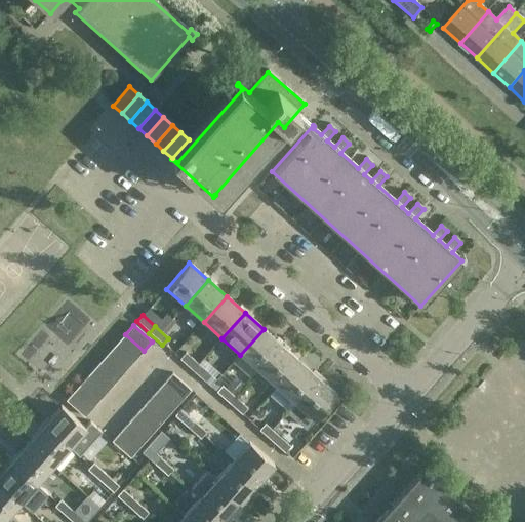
[(264,329),(240,355),(258,371),(282,346),(264,329)]
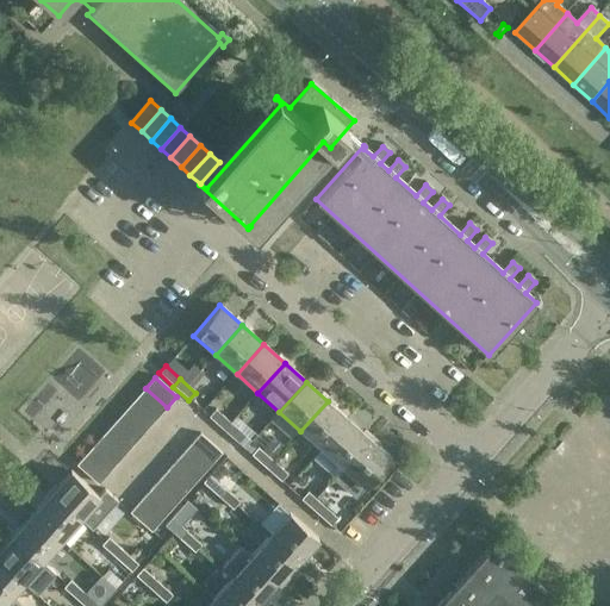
[(145,388),(137,398),(157,417),(167,407),(145,388)]
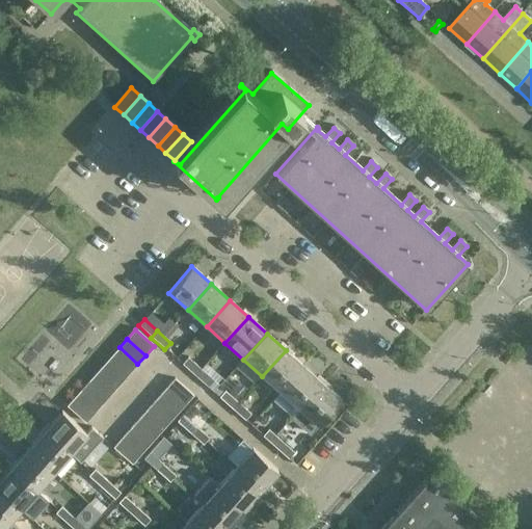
[(120,347),(111,355),(130,372),(137,364),(120,347)]
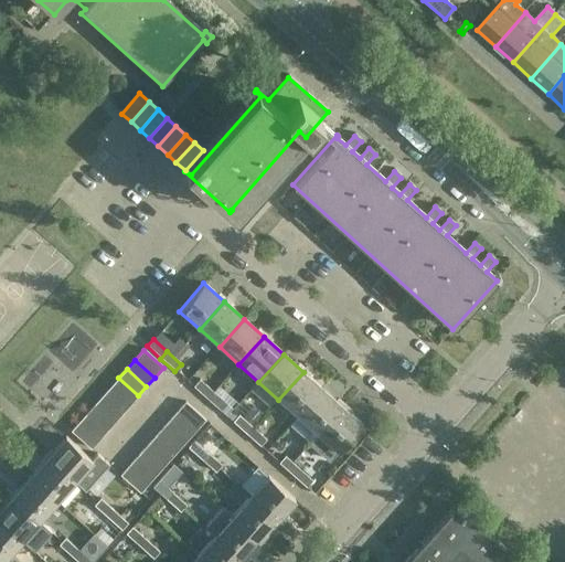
[(304,372),(278,400),(298,417),(323,390),(304,372)]
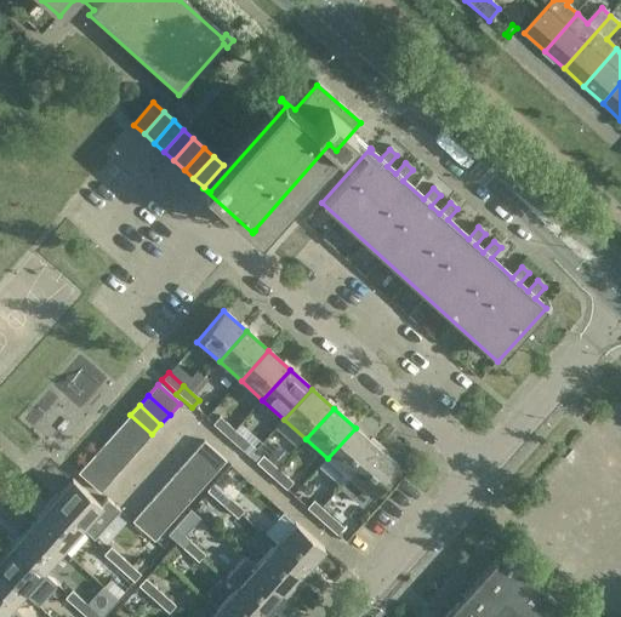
[(130,415),(121,424),(143,444),(152,434),(130,415)]
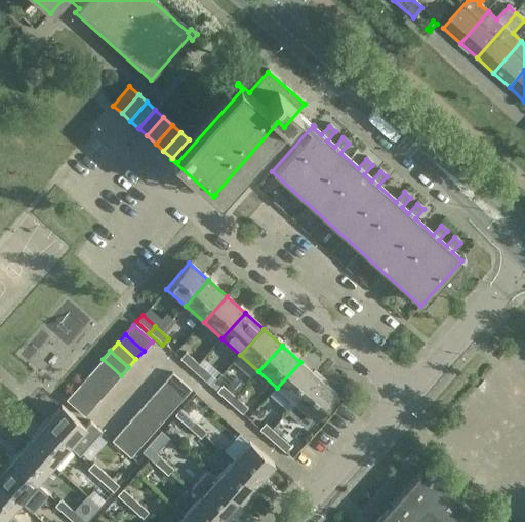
[(198,365),(185,354),(179,360),(192,371),(198,365)]
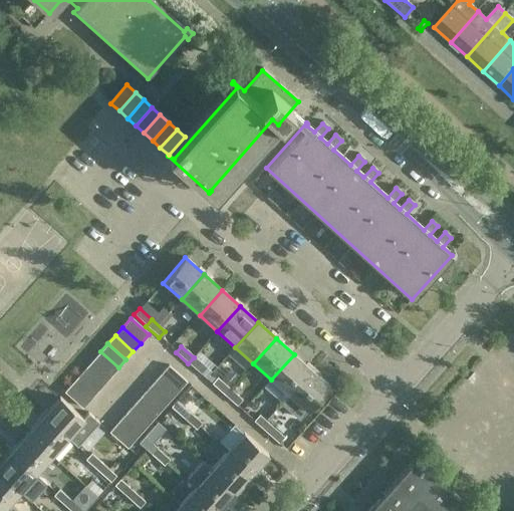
[(100,351),(93,359),(111,375),(118,367),(100,351)]
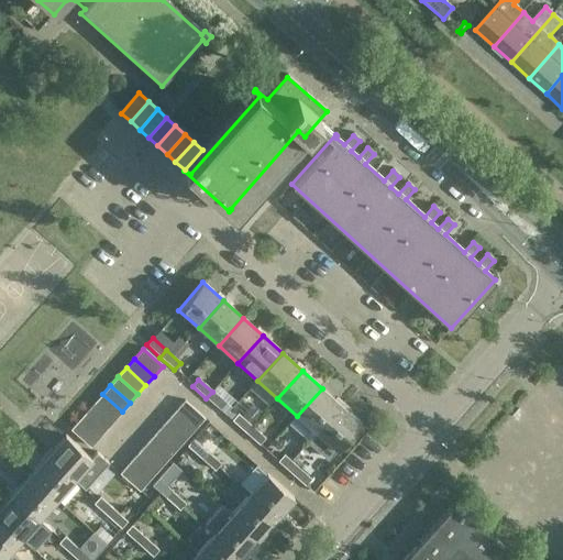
[(322,388),(297,416),(317,434),(341,406),(322,388)]
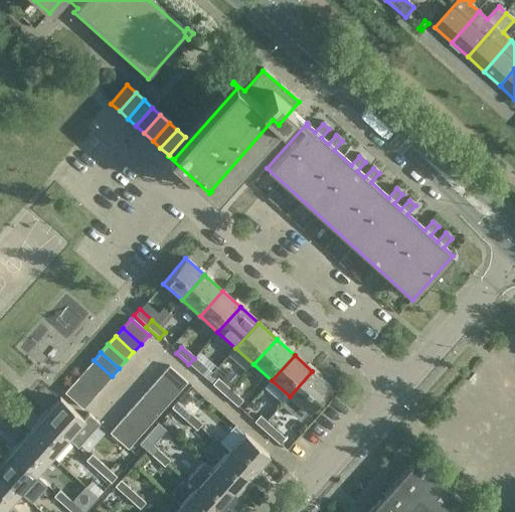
[(206,369),(194,358),(188,364),(201,375),(206,369)]
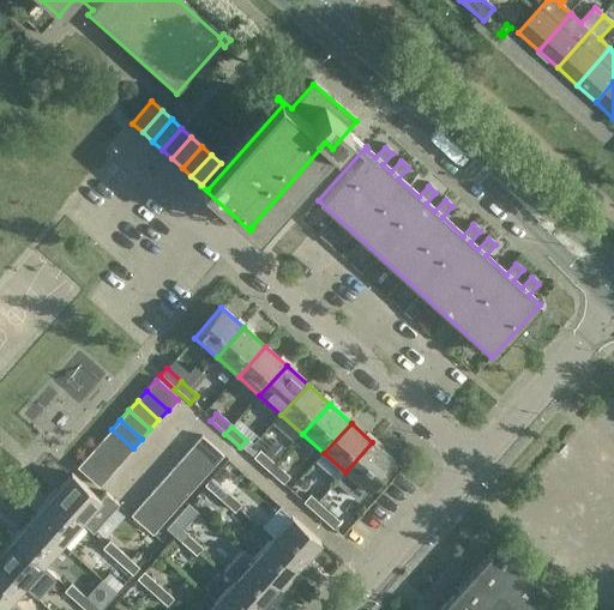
[(112,429),(103,439),(125,458),(133,448),(112,429)]
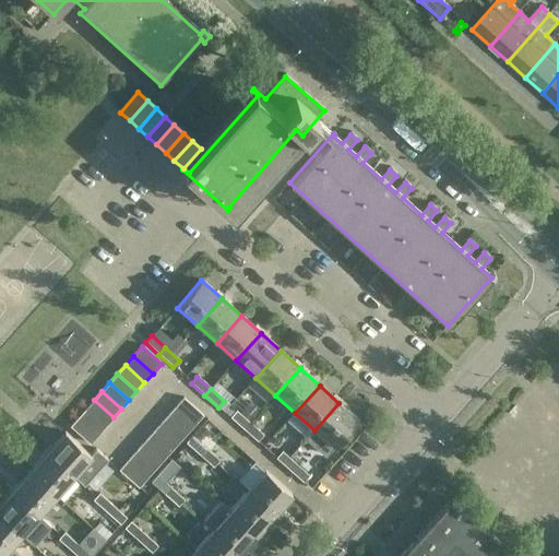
[(182,398),(174,407),(193,425),(201,415),(182,398)]
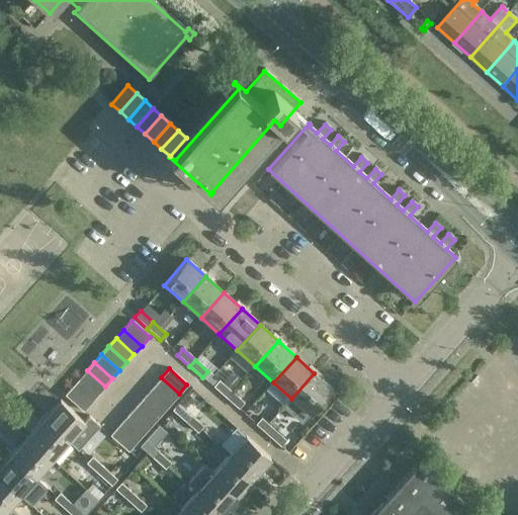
[(87,370),(80,378),(97,395),(105,387),(87,370)]
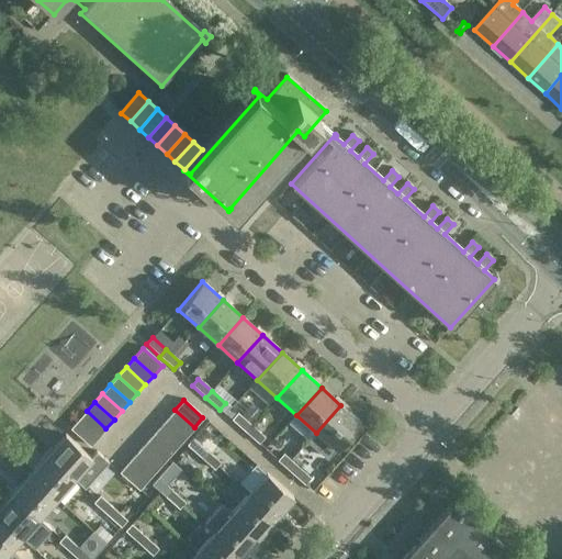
[(340,405),(316,433),(336,450),(361,423),(340,405)]
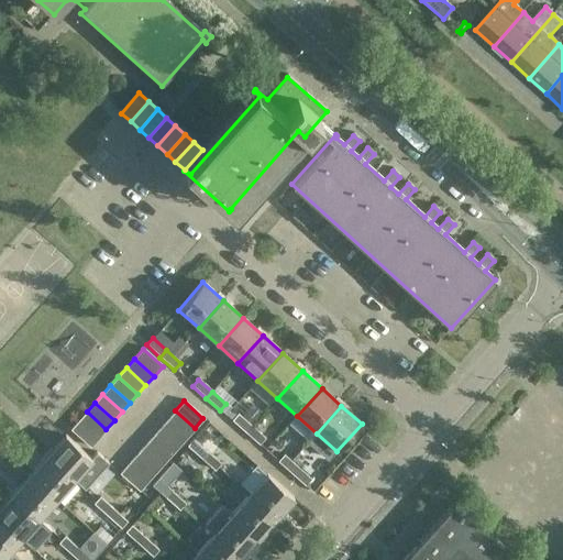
[(195,428),(175,410),(167,419),(186,437),(195,428)]
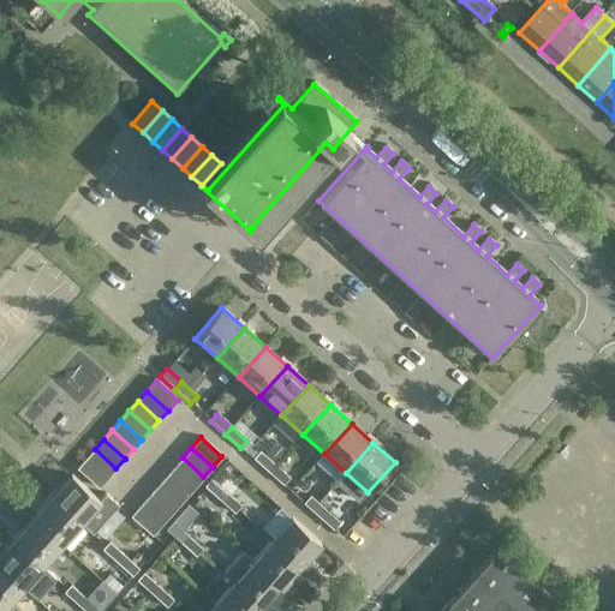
[(95,449),(85,459),(107,478),(115,468),(95,449)]
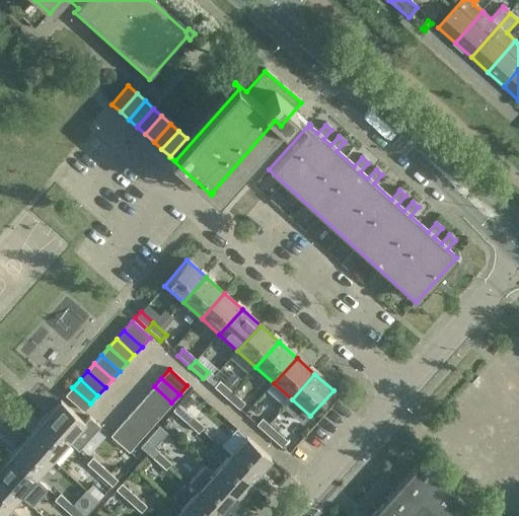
[(232,393),(219,381),(213,388),(226,399),(232,393)]
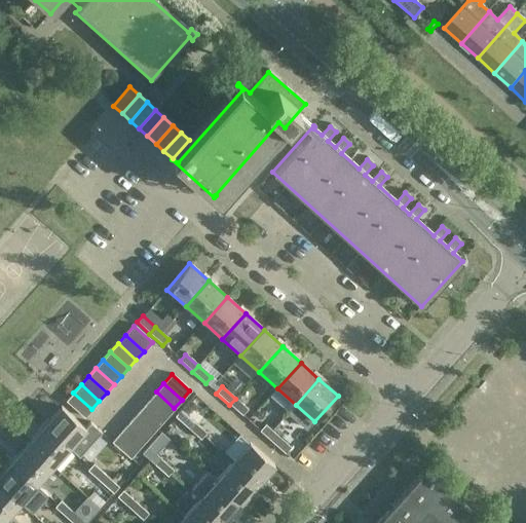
[(174,408),(156,391),(148,400),(166,416),(174,408)]
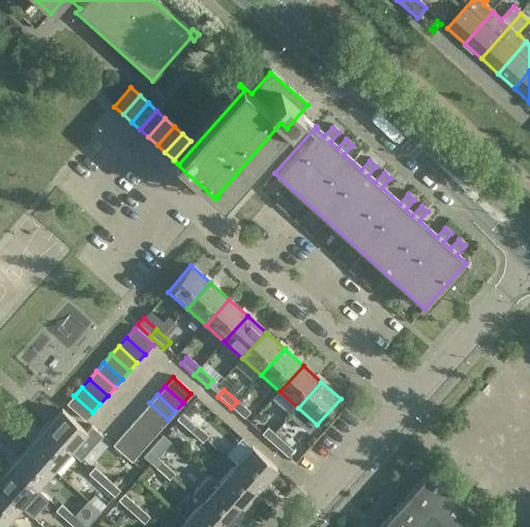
[(74,396),(65,405),(84,421),(92,412),(74,396)]
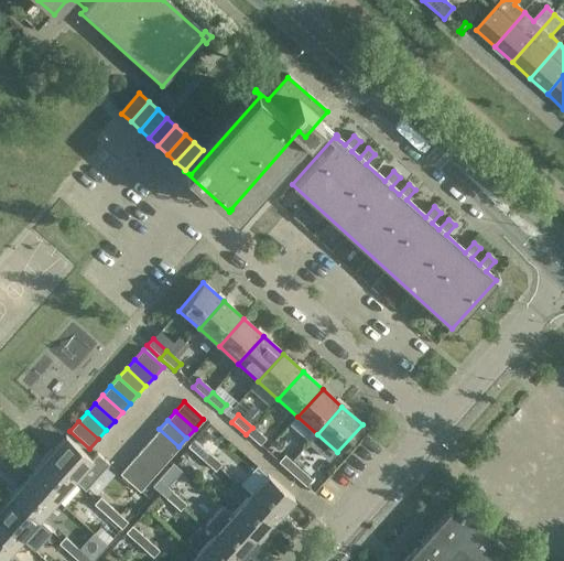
[(266,440),(252,428),(246,434),(260,446),(266,440)]
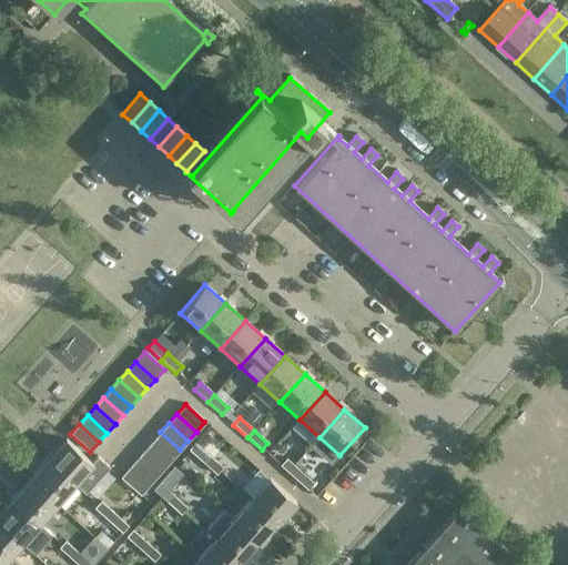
[(160,432),(152,441),(172,458),(180,450),(160,432)]
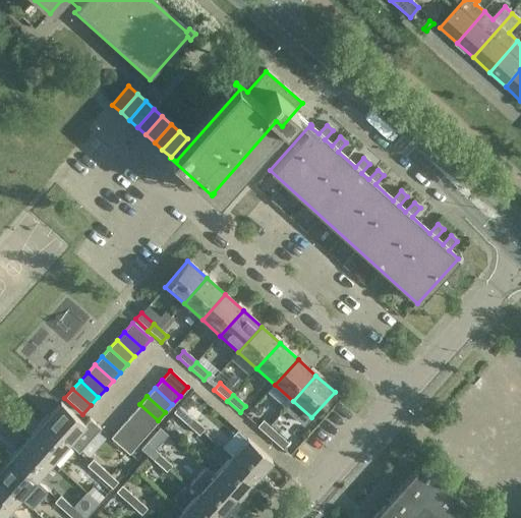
[(84,425),(59,404),(43,422),(67,445),(69,443),(84,425)]
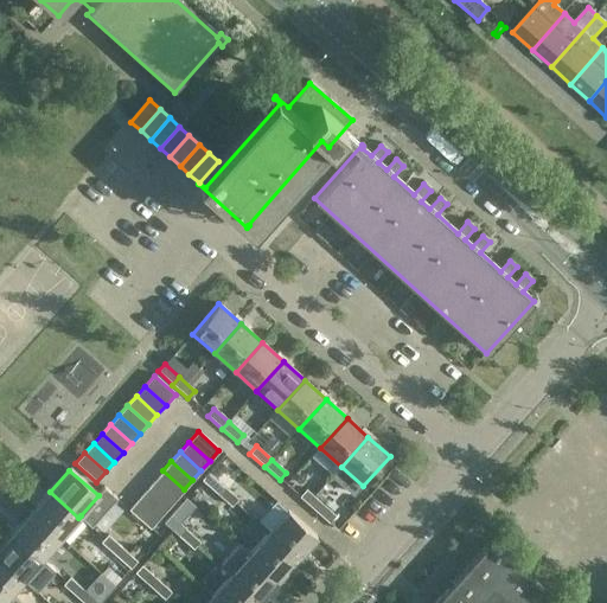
[(184,489),(163,470),(154,481),(176,499),(184,489)]
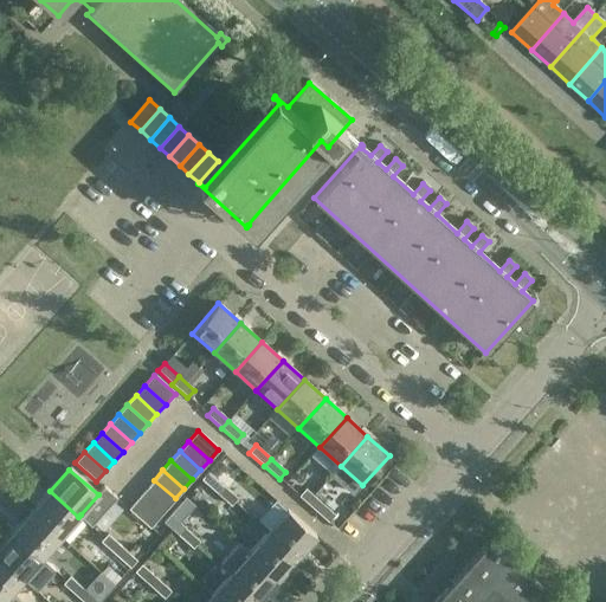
[(224,486),(208,473),(201,480),(217,494),(224,486)]
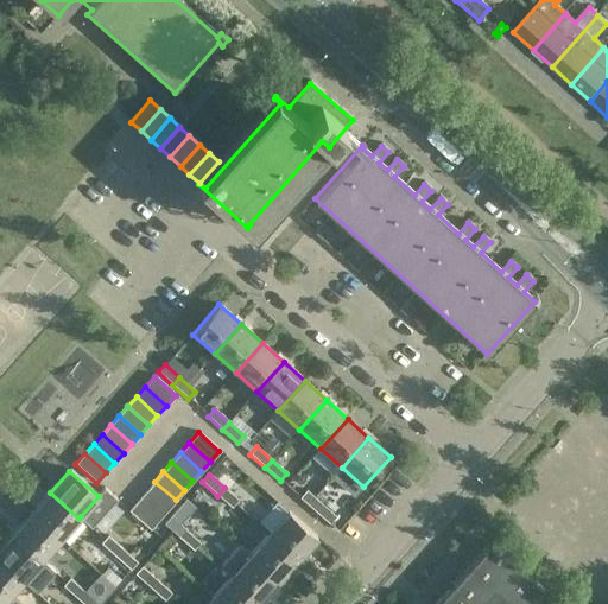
[(154,482),(146,491),(166,510),(176,500),(154,482)]
